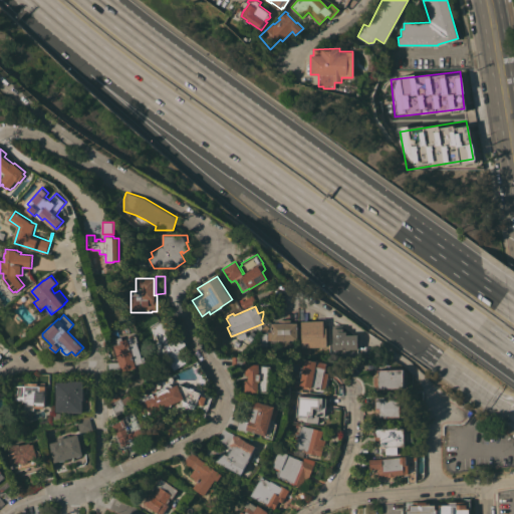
[(289,319),(289,322),(296,322),(296,339),(289,339),(289,346),(279,346),(279,347),(270,347),(270,322),(277,322),(277,319),(289,319)]
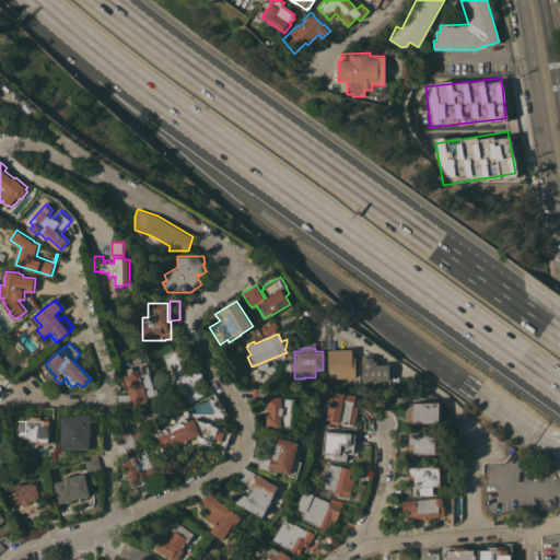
[(326,378),(354,377),(353,349),(326,350),(326,378)]
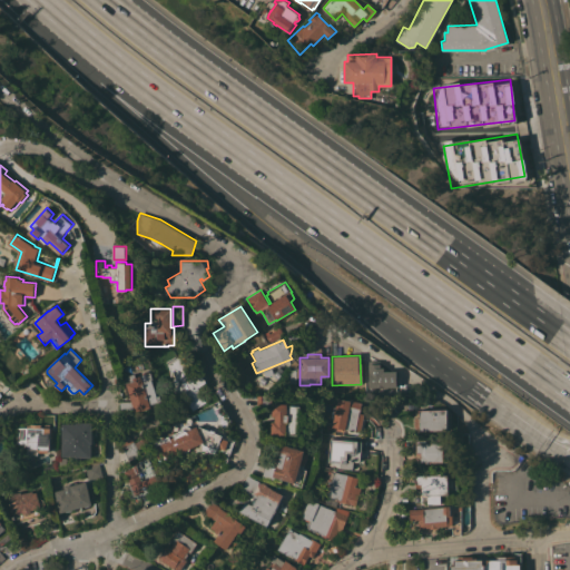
[(205,382),(197,387),(206,402),(192,410),(183,395),(178,397),(172,387),(175,386),(170,379),(175,376),(167,364),(179,357),(192,377),(199,373),(205,382)]
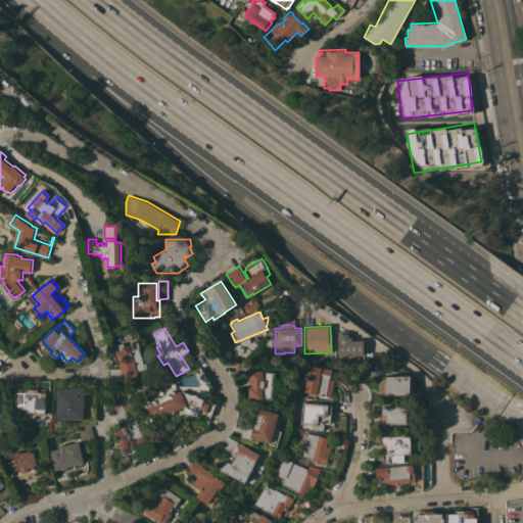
[(120,350),(116,344),(123,342),(124,345),(129,344),(138,341),(140,348),(139,348),(143,364),(146,363),(148,368),(137,371),(138,374),(124,378),(123,376),(109,376),(109,368),(121,368),(115,351),(120,350)]
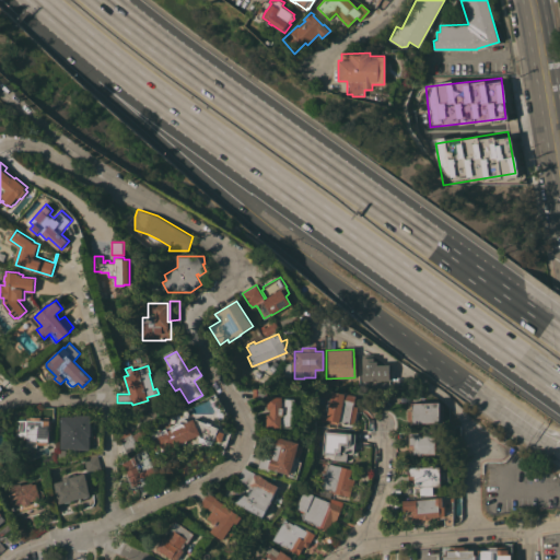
[(253,401),(253,389),(266,389),(267,400),(253,401)]
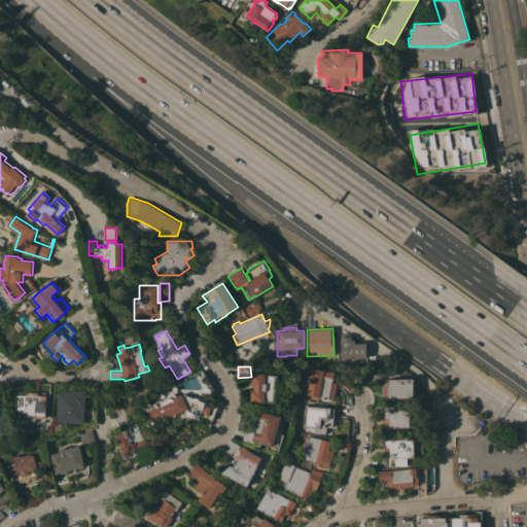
[(334,399),(307,394),(312,367),(335,372),(332,382),(337,383),(334,399)]
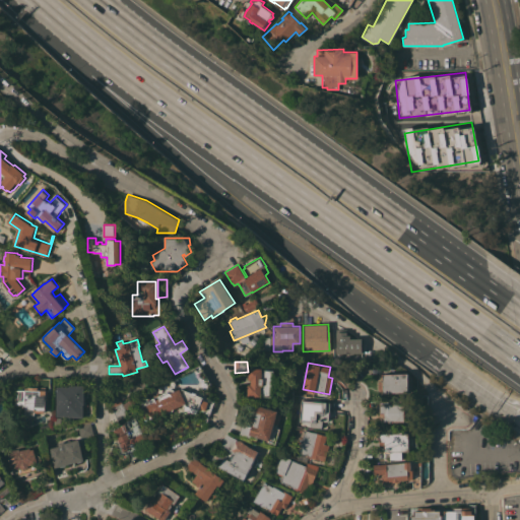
[(262,369),(262,370),(273,370),(272,379),(275,379),(275,388),(271,388),(270,397),(260,396),(260,397),(247,396),(248,384),(250,384),(251,380),(248,380),(249,368),(262,369)]
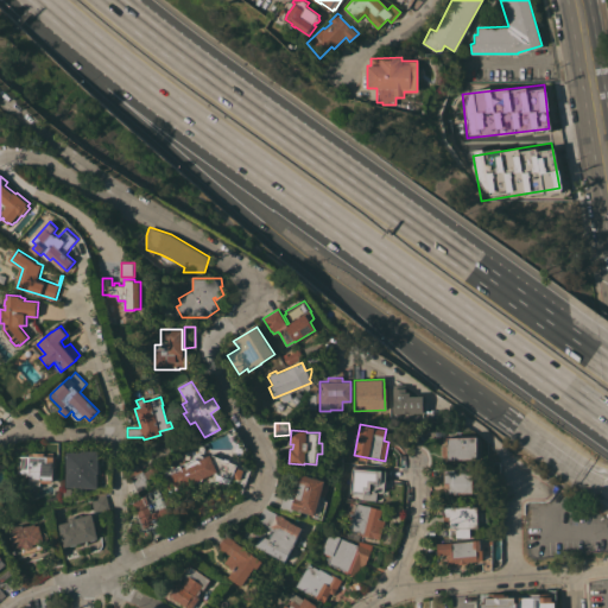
[(476,437),(476,458),(447,458),(447,455),(444,455),(442,451),(442,449),(443,445),(447,444),(447,437),(476,437)]
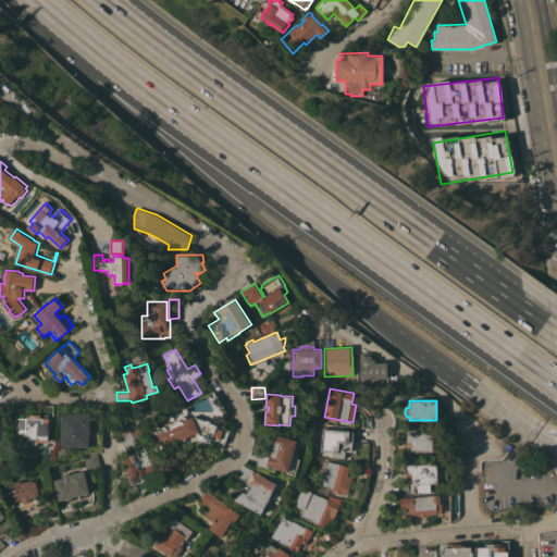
[(54,419),(52,419),(52,428),(50,428),(50,442),(38,442),(38,444),(28,444),(28,438),(17,438),(17,429),(27,429),(27,418),(32,418),(32,415),(40,415),(41,405),(54,405),(54,419)]
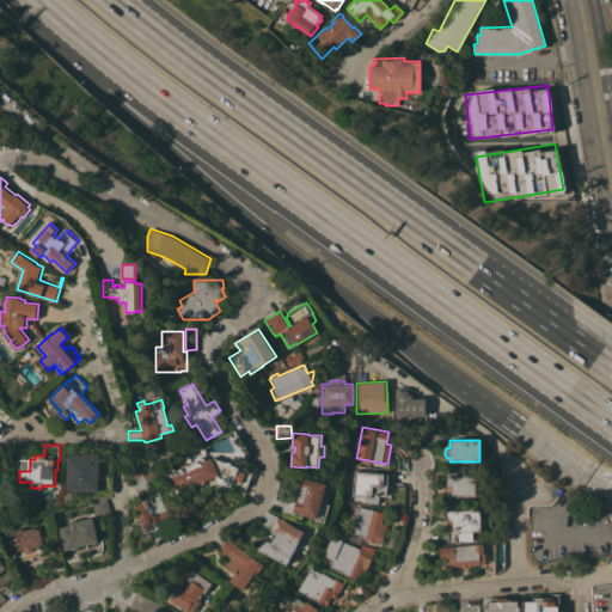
[(99,453),(99,476),(98,476),(98,491),(80,491),(80,490),(67,490),(67,454),(81,454),(81,453),(99,453)]
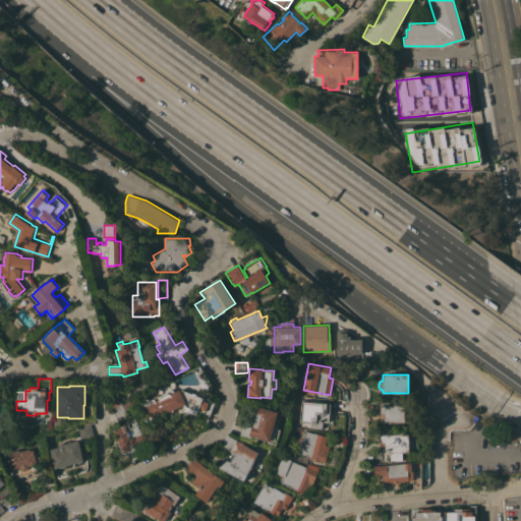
[(139,408),(141,407),(140,404),(148,401),(147,398),(158,393),(159,396),(167,393),(167,392),(168,390),(171,389),(173,390),(179,388),(203,396),(214,401),(210,415),(183,405),(173,410),(173,411),(147,423),(139,408)]
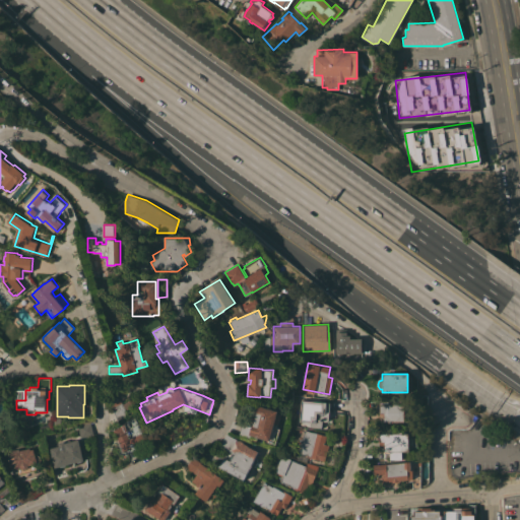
[(111,403),(109,401),(115,395),(117,396),(122,401),(122,402),(111,407),(111,403)]
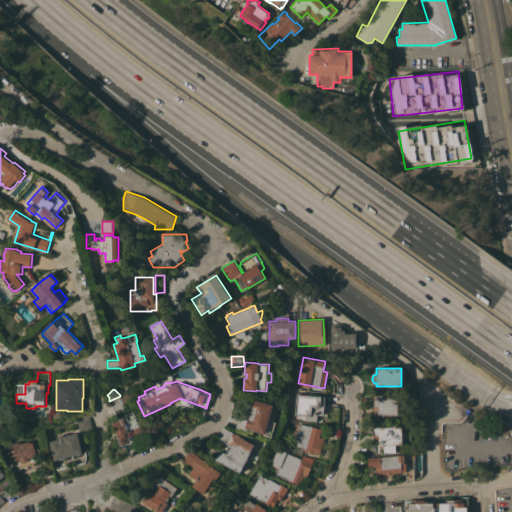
[(129,393),(131,398),(127,400),(128,402),(125,403),(123,402),(121,397),(129,393)]
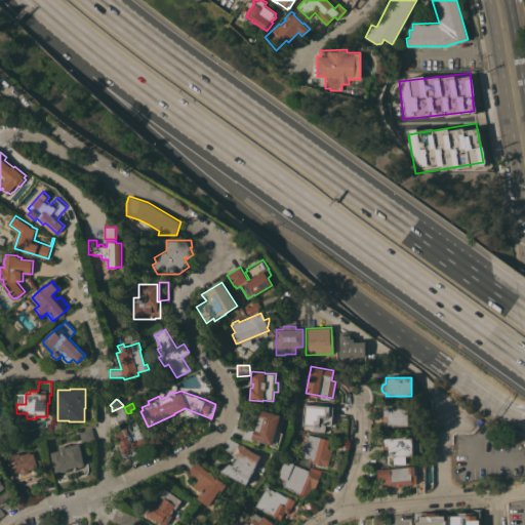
[(324,404),(324,406),(334,406),(333,415),(332,414),(331,425),(325,425),(325,432),(312,431),(313,426),(303,426),(304,404),(305,404),(305,403),(324,404)]
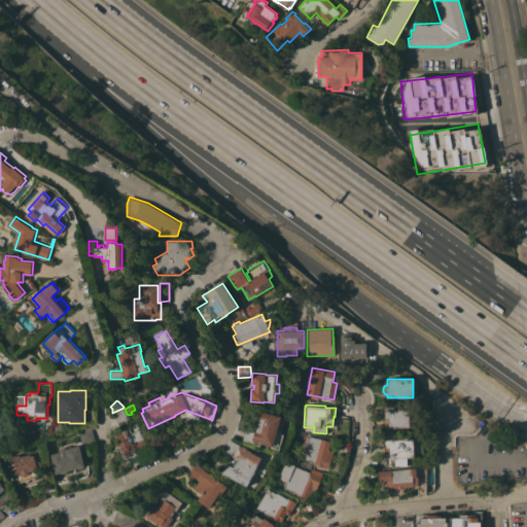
[(124,408),(130,421),(118,426),(112,413),(124,408)]
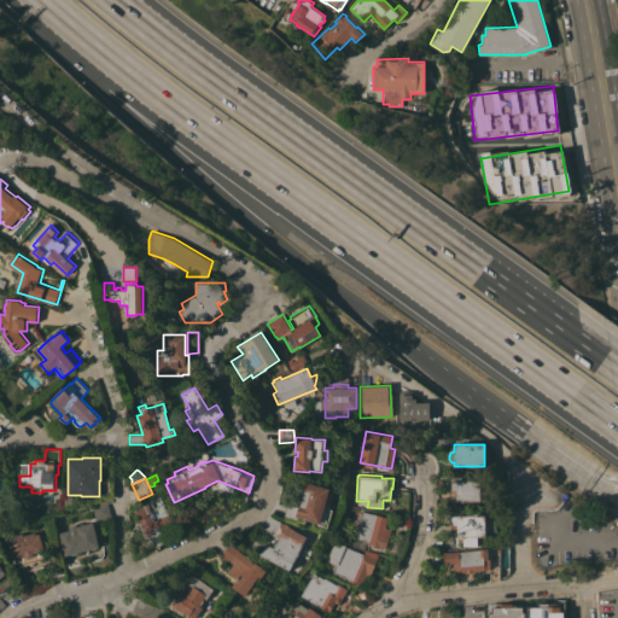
[(450,501),(449,481),(473,481),(473,479),(481,478),(481,490),(484,490),(484,501),(450,501)]
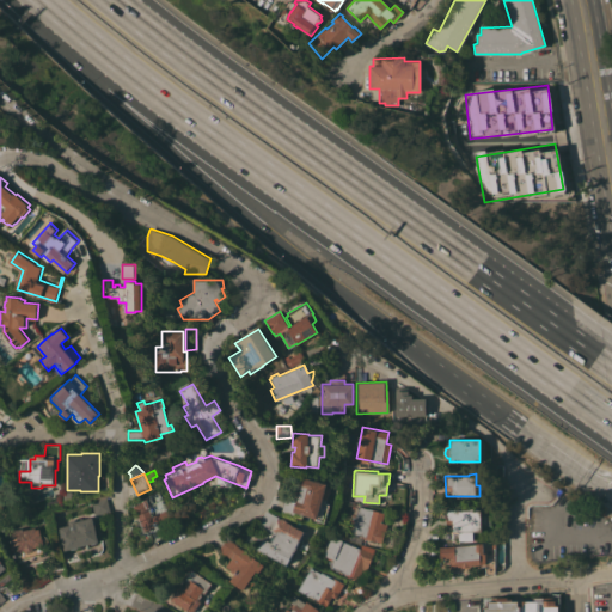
[(330,485),(325,503),(329,505),(324,522),(313,519),(313,518),(303,514),(301,516),(300,518),(295,516),(294,518),(280,514),(285,499),(295,502),(303,477),(330,485)]
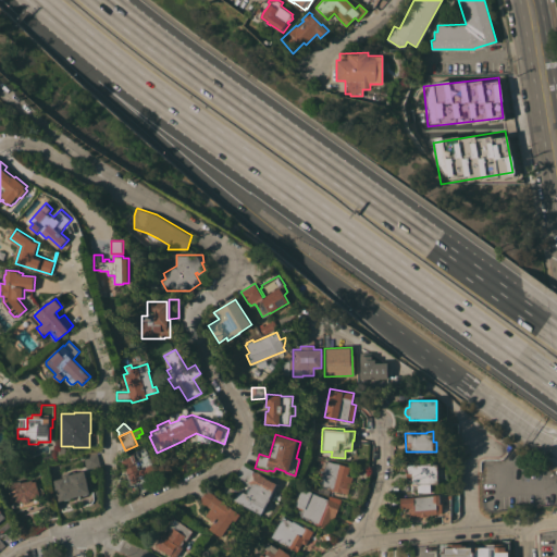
[(124,469),(121,462),(121,460),(128,456),(128,455),(128,454),(144,446),(152,463),(156,471),(144,477),(146,482),(132,489),(123,469),(124,469)]
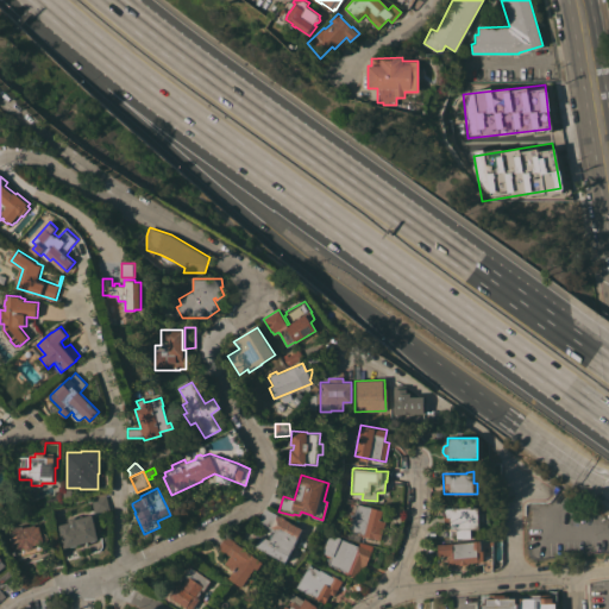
[(94,513),(89,498),(105,495),(110,509),(94,513)]
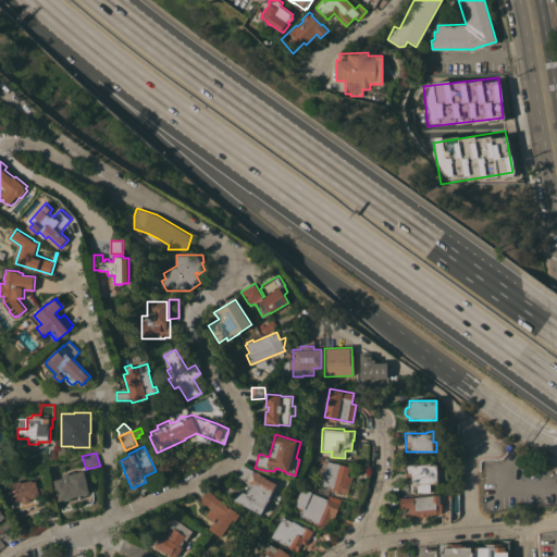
[(355,468),(350,485),(349,484),(347,494),(330,490),(330,487),(319,485),(320,483),(318,482),(320,474),(322,475),(323,468),(322,467),(323,461),(325,462),(325,460),(355,468)]
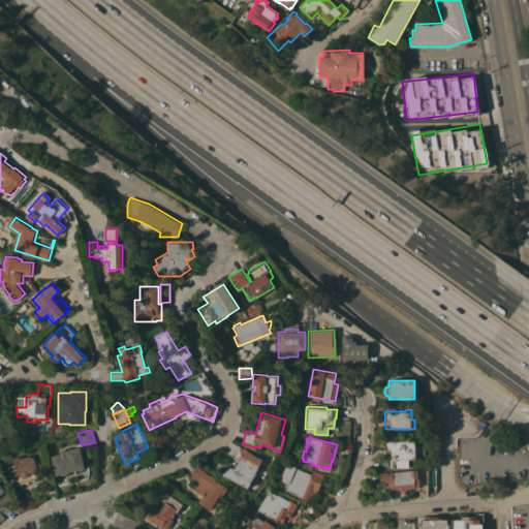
[(415,459),(408,460),(408,467),(397,467),(397,460),(396,460),(396,459),(391,460),(391,453),(385,454),(384,441),(391,441),(391,439),(412,438),(413,441),(415,441),(415,459)]
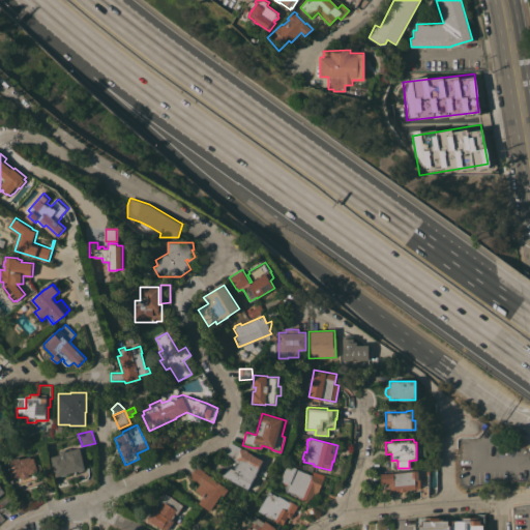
[(230,442),(241,447),(241,448),(242,448),(244,448),(247,450),(248,451),(252,453),(254,450),(261,452),(258,458),(262,460),(257,472),(257,474),(255,477),(254,478),(248,489),(222,476),(227,466),(234,470),(235,468),(234,468),(236,464),(237,465),(238,462),(224,454),(227,448),(230,442)]
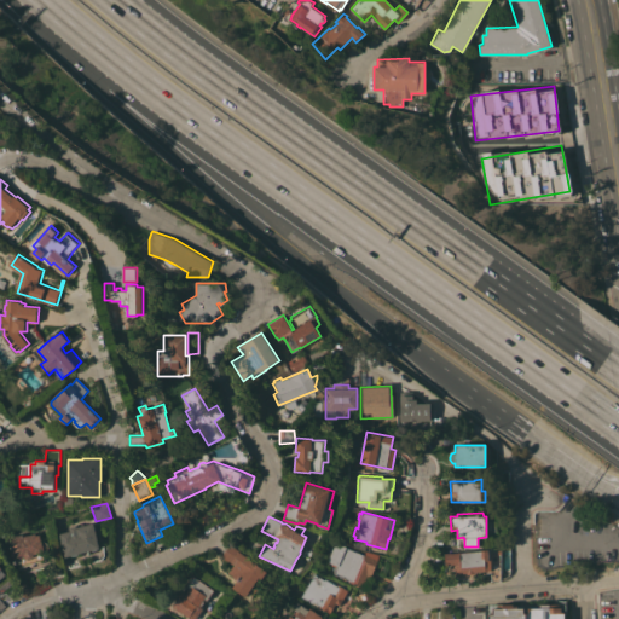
[(93,522),(99,548),(97,548),(96,550),(92,550),(91,550),(77,554),(76,555),(73,555),(70,555),(65,556),(59,533),(70,531),(69,527),(76,525),(76,527),(93,522)]
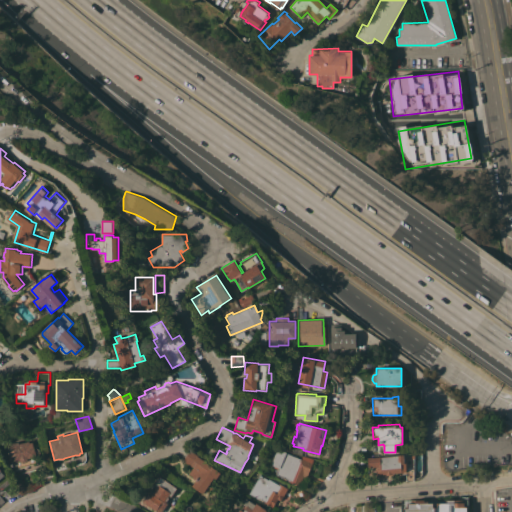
[(30,442),(33,442),(34,449),(35,449),(36,456),(35,456),(36,466),(31,467),(31,465),(30,465),(28,459),(27,461),(23,462),(21,461),(23,467),(22,467),(23,469),(15,471),(15,469),(14,469),(13,462),(12,462),(7,444),(19,441),(19,443),(29,441),(30,442)]
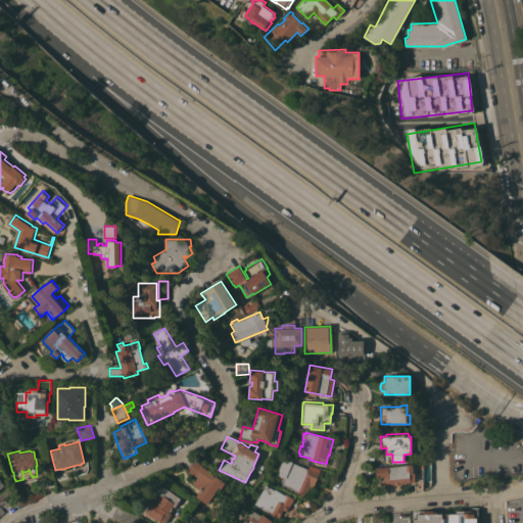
[(283,458),(292,462),(292,463),(299,466),(300,465),(302,466),(302,467),(304,468),(305,466),(320,470),(315,482),(319,484),(317,489),(315,489),(312,498),(295,491),(296,490),(281,484),(284,478),(276,474),(283,458)]
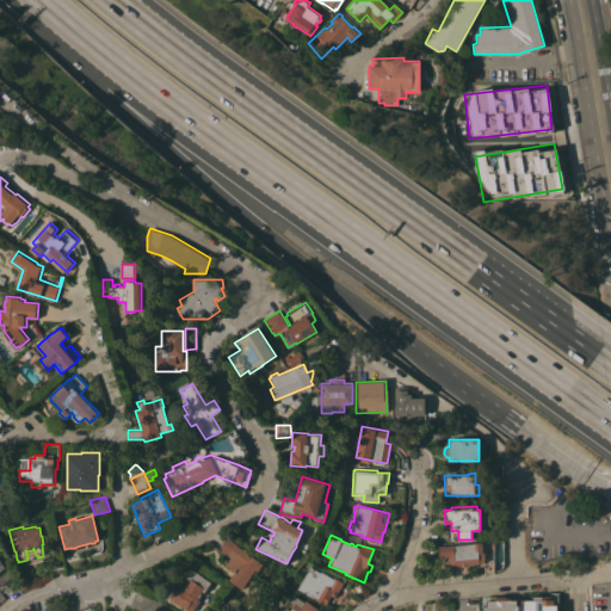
[(258,572),(255,569),(252,575),(255,579),(250,588),(245,585),(242,588),(229,580),(233,573),(229,571),(230,568),(226,565),(230,557),(218,549),(226,537),(238,544),(236,545),(263,565),(258,572)]
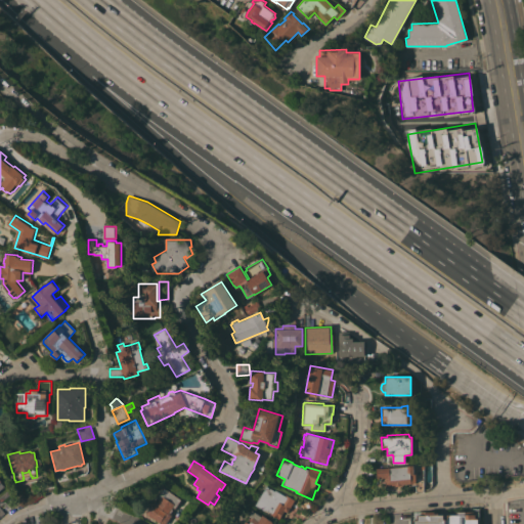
[(412,465),(412,467),(424,466),(423,491),(415,491),(415,483),(411,483),(403,484),(403,485),(401,485),(401,489),(401,490),(400,491),(398,491),(395,491),(394,491),(394,485),(385,485),(384,477),(377,478),(376,468),(412,465)]
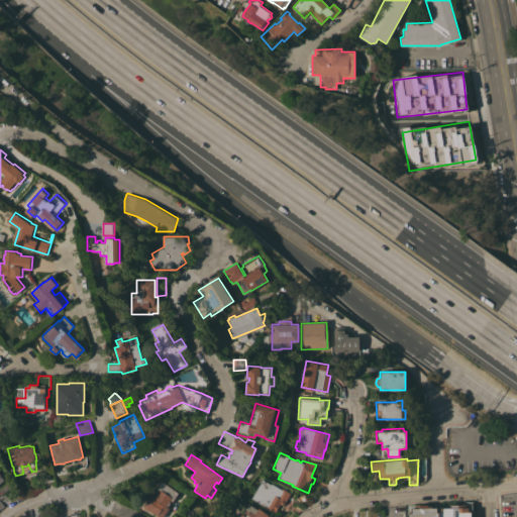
[(271,484),(281,489),(281,488),(290,493),(283,506),(280,504),(275,512),(266,507),(267,506),(261,503),(261,504),(250,498),(262,480),(271,484)]
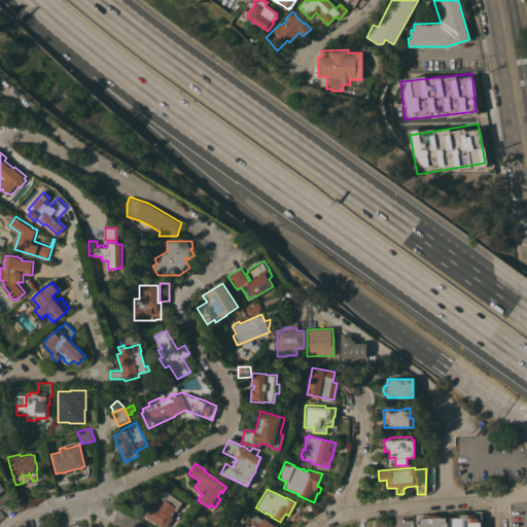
[(181,502),(175,512),(173,510),(172,511),(173,513),(171,515),(170,515),(169,516),(172,518),(166,526),(162,526),(146,517),(164,490),(181,502)]
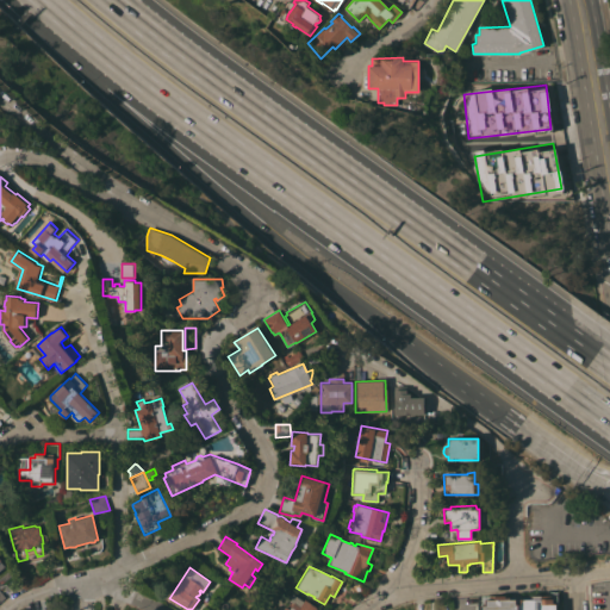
[(315,609),(281,609),(285,607),(286,607),(290,601),(288,601),(293,593),(304,601),(305,599),(317,608),(315,609)]
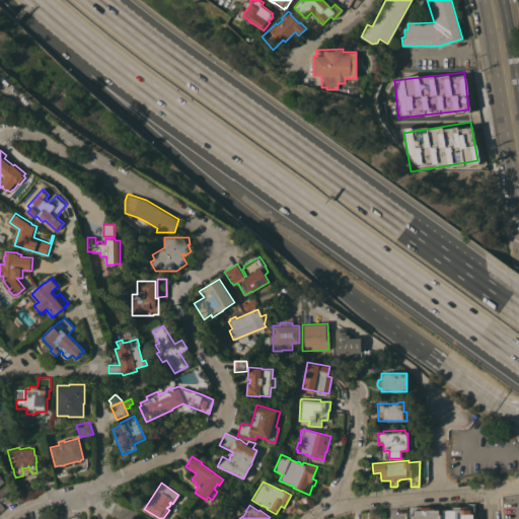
[(409,518),(409,515),(413,515),(413,510),(421,510),(420,506),(430,506),(430,508),(433,508),(433,510),(438,510),(438,514),(442,514),(442,510),(451,510),(451,507),(460,507),(460,510),(470,509),(470,514),(472,514),(472,518),(409,518)]
